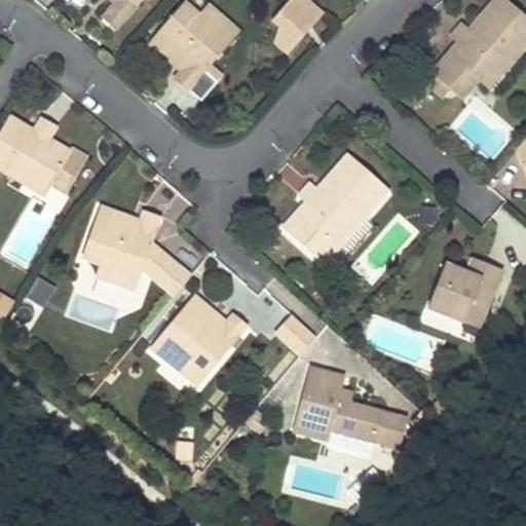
[(103,14),(116,26),(139,0),(115,0),(115,1),(103,14)]
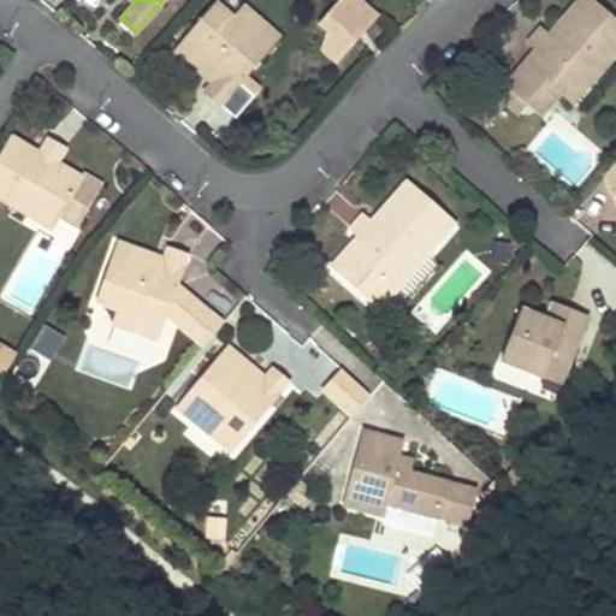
[(217,0),(215,0),(176,46),(206,72),(213,64),(221,70),(213,80),(203,90),(219,104),(244,73),(261,54),(252,46),(270,25),(243,3),(234,13),(217,0)]
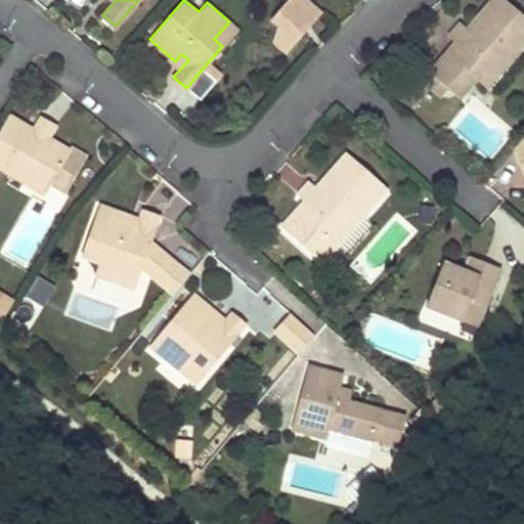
[(287,50),(322,9),(310,0),(286,0),(271,17),(284,29),(274,40),(287,50)]
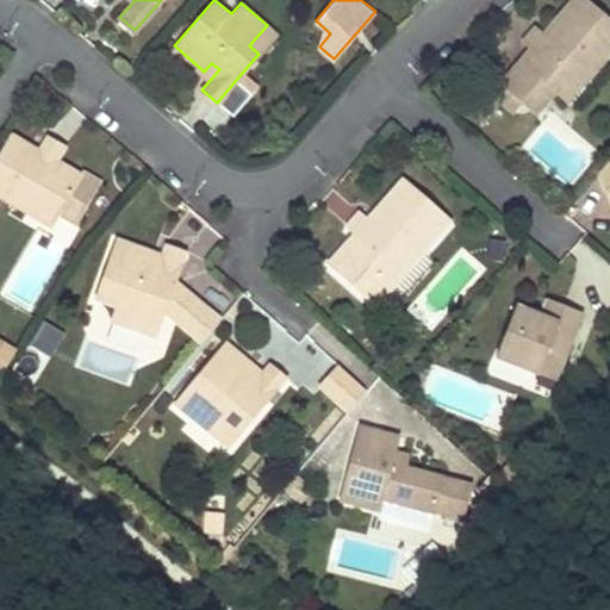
[(534,24),(521,39),(529,47),(499,81),(503,83),(496,93),(512,109),(521,99),(539,78),(554,89),(566,100),(609,49),(609,18),(587,0),(567,0),(548,24),(560,33),(553,41),(542,31),(534,24)]
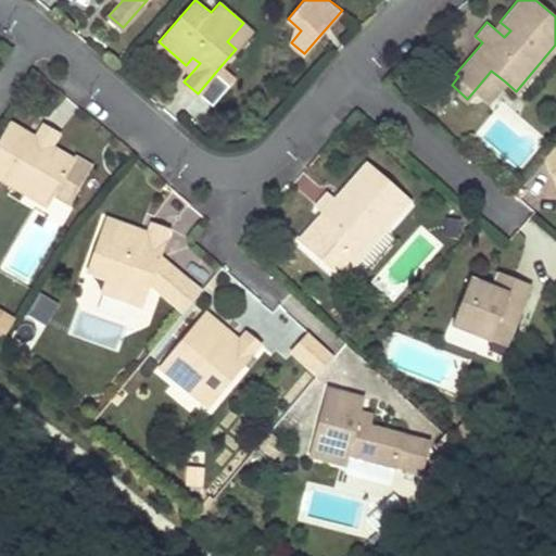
[(494,28),(504,37),(510,30),(500,22),(494,28)]
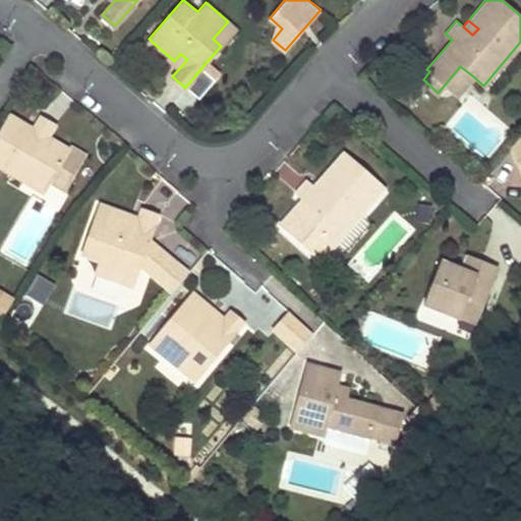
[(213,39),(221,46),(236,29),(228,21),(213,39)]
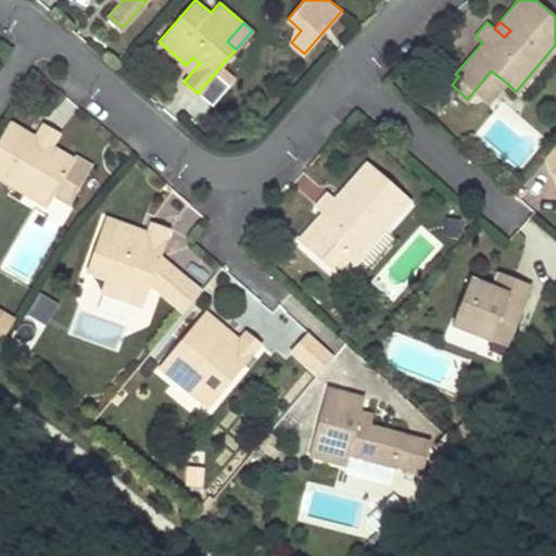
[(200,63),(192,58),(186,65),(192,72),(200,63)]
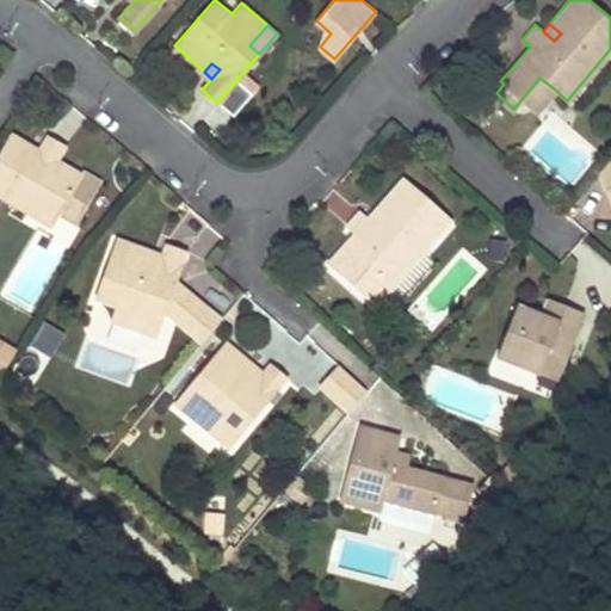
[(259,87),(242,73),(217,103),(233,116),(259,87)]
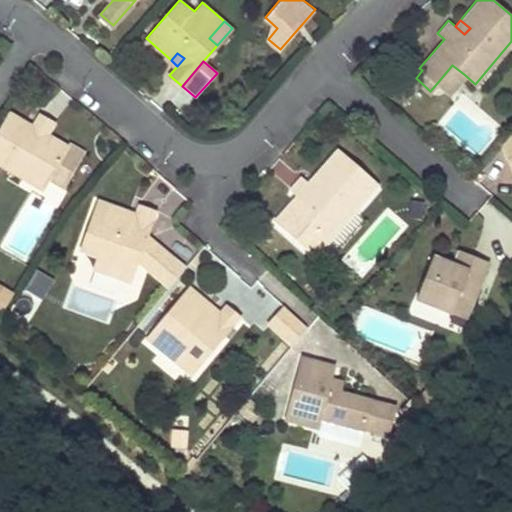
[(465,75),(452,65),(437,83),(450,93),(465,75)]
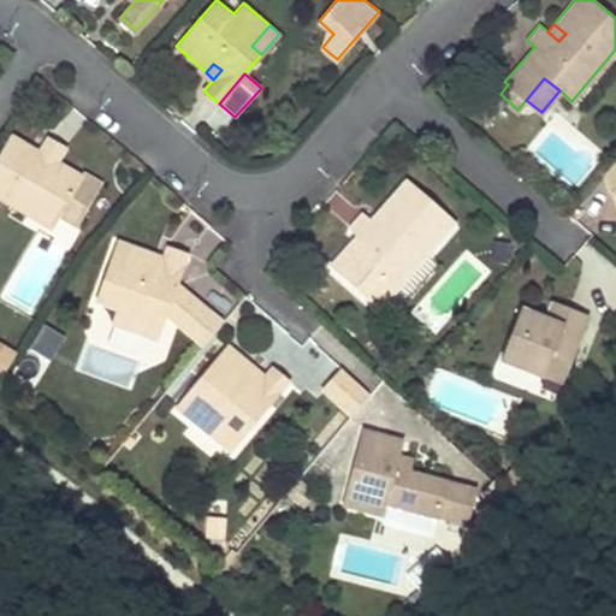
[(31,143),(12,132),(0,152),(0,194),(28,211),(35,199),(60,212),(78,223),(102,181),(84,170),(83,172),(58,158),(66,143),(49,134),(41,148),(36,157),(27,152),(31,143)]
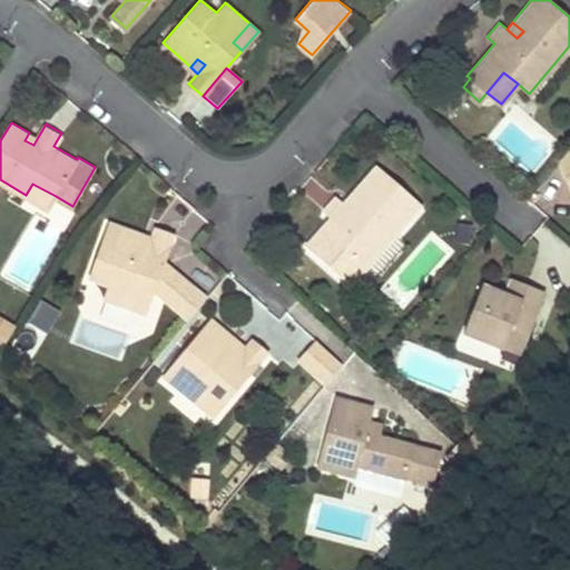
[(33,145),(38,137),(29,133),(25,140),(33,145)]
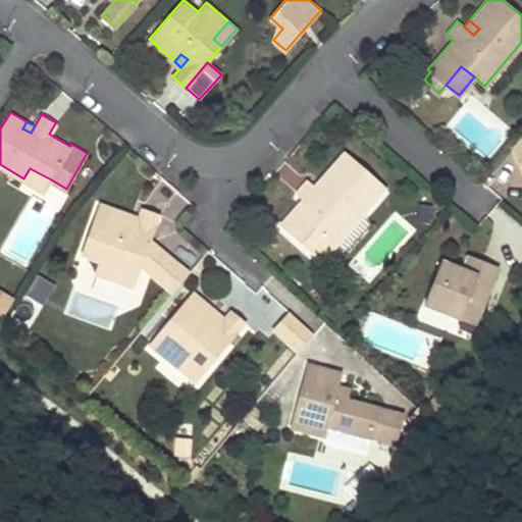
[(521,158),(521,133),(513,143),(519,160),(521,158)]
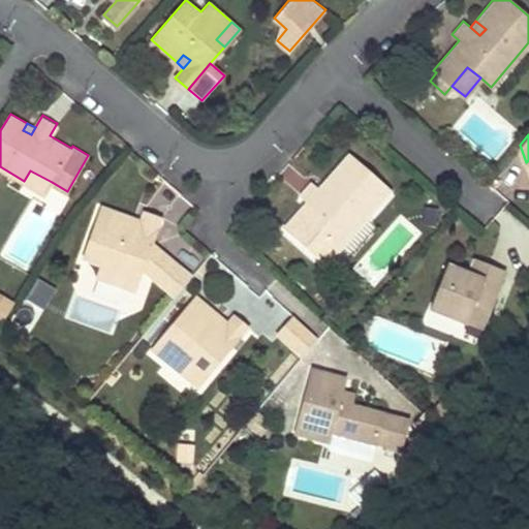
[(329,195),(312,181),(301,194),(308,199),(285,226),(318,255),(332,241),(339,247),(391,188),(349,152),(324,181),(334,189),(329,195)]
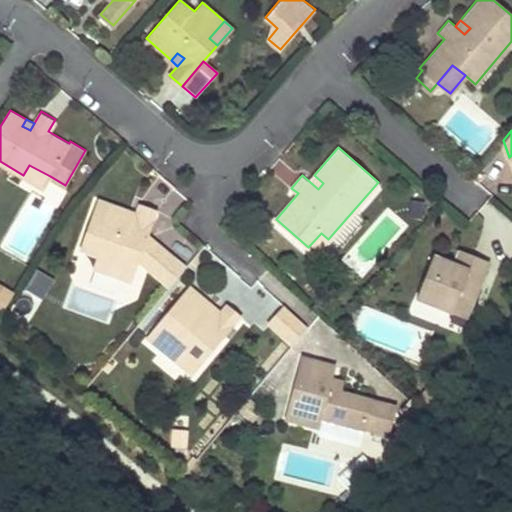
[(44,187),(50,176),(29,165),(23,175),(44,187)]
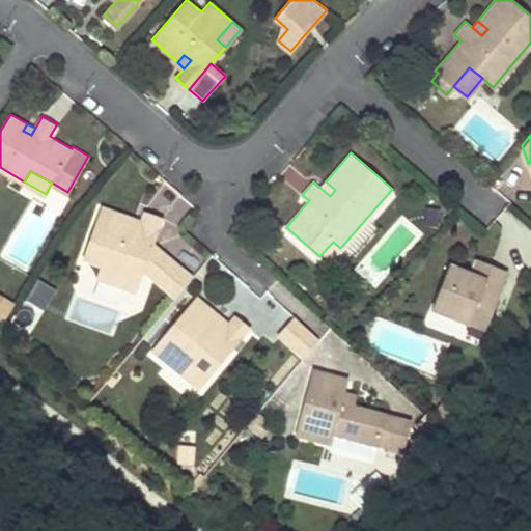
[(133,264),(143,269),(173,295),(192,274),(154,241),(162,216),(146,210),(142,221),(138,231),(131,228),(134,219),(101,206),(83,257),(101,263),(96,276),(124,286),(133,264)]
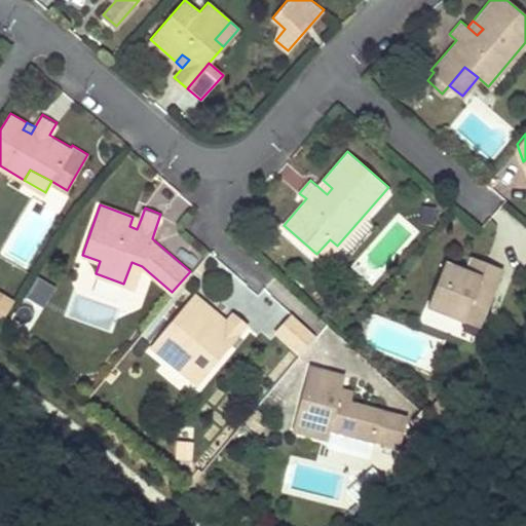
[(133,217),(129,226),(137,229),(141,219),(133,217)]
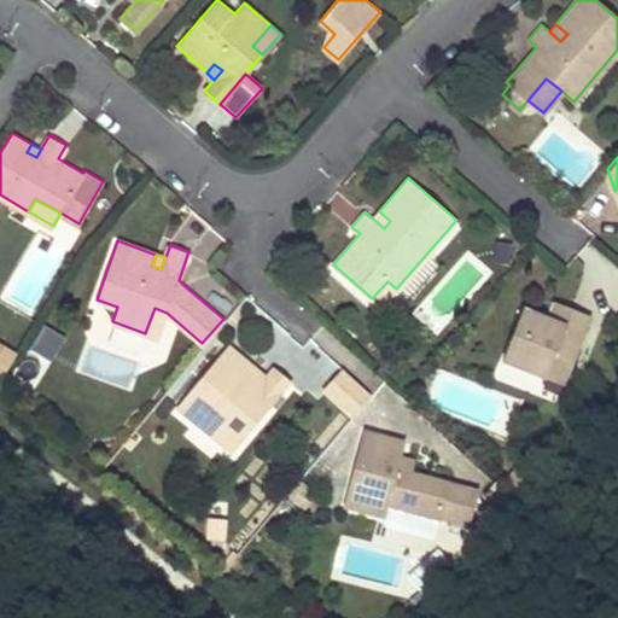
[(382,307),(396,289),(388,281),(372,298),(382,307)]
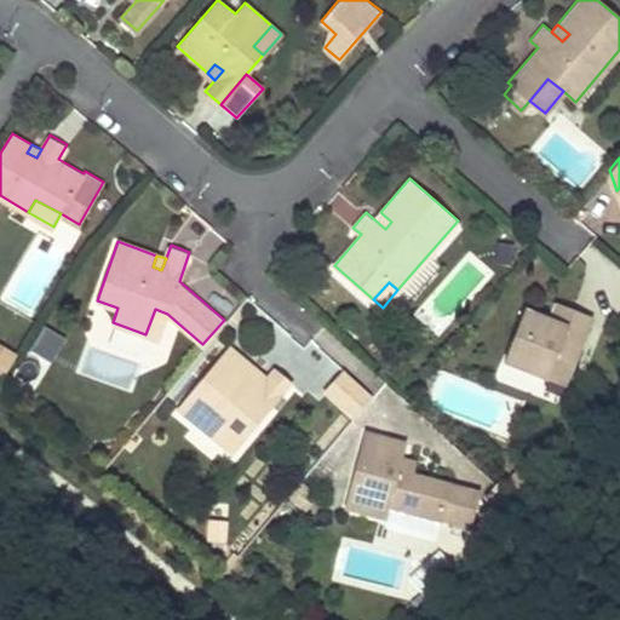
[(568,323),(574,306),(557,300),(551,317),(568,323)]
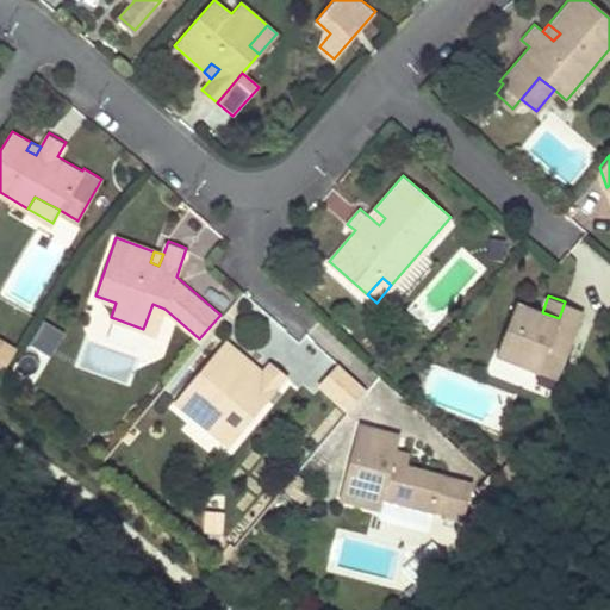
[(562,362),(583,310),(565,302),(559,318),(542,312),(517,303),(498,354),(540,371),(545,356),(562,362)]
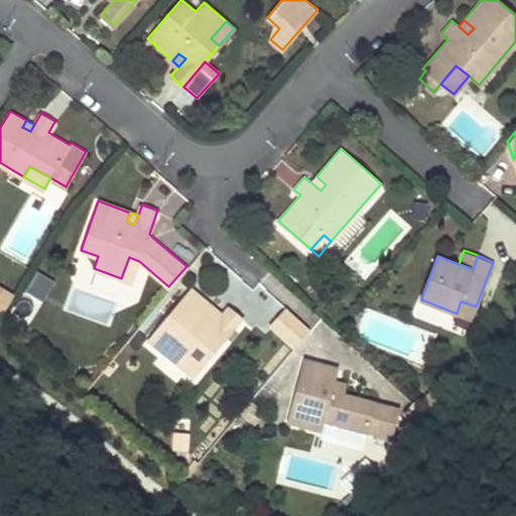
[(139,261),(129,257),(121,278),(132,282),(139,261)]
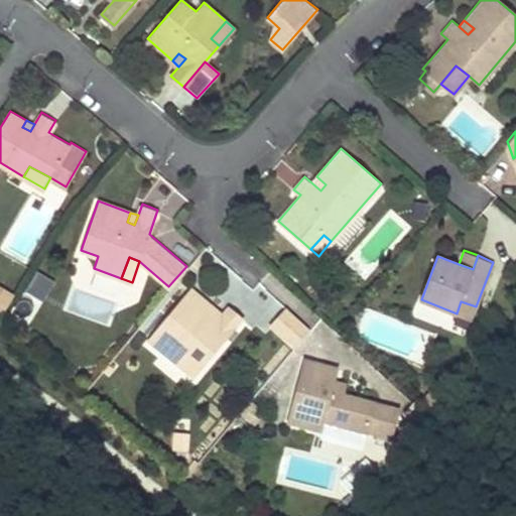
[(54,282),(38,273),(27,292),(43,302),(54,282)]
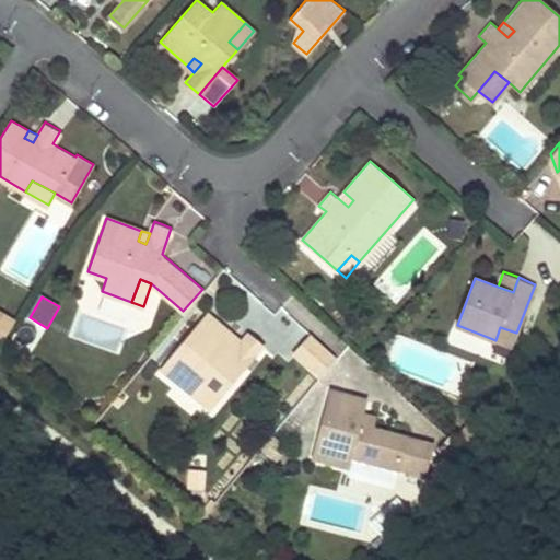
[(248,331),(240,341),(233,350),(225,343),(233,336),(205,312),(160,366),(165,371),(190,393),(209,407),(263,342),(248,331)]
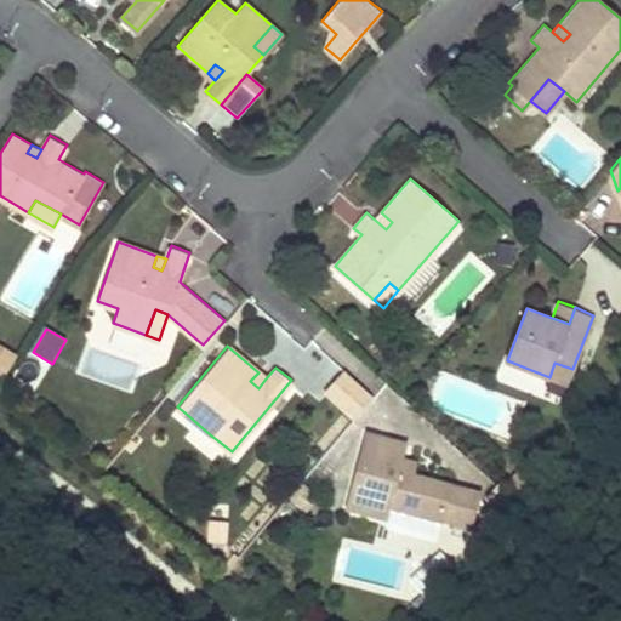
[(16,357),(0,347),(0,372),(5,376),(16,357)]
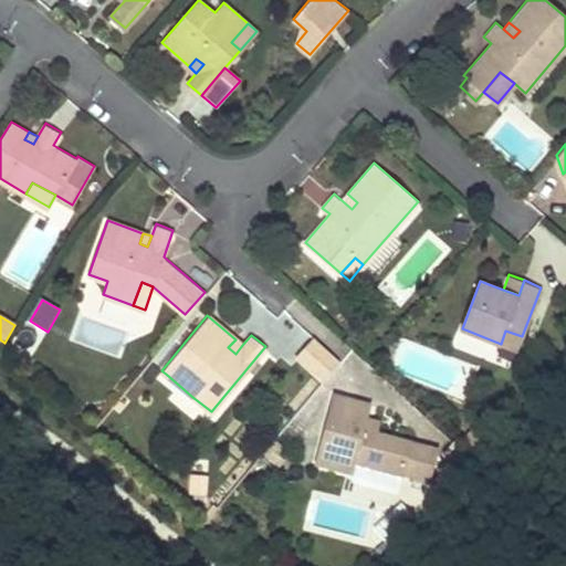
[(522,336),(505,331),(501,344),(516,349),(522,336)]
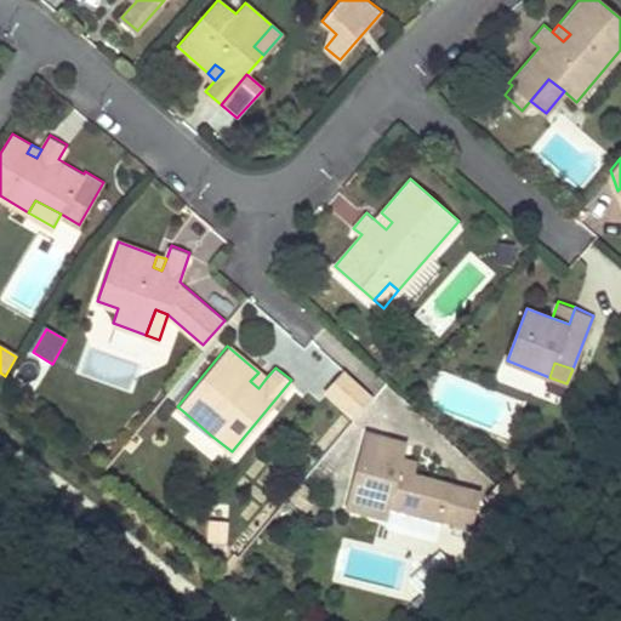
[(258,372),(250,381),(258,388),(266,379),(258,372)]
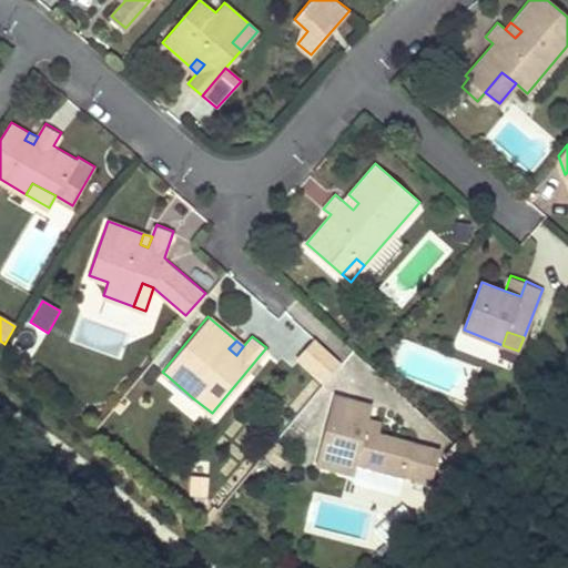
[(340,364),(314,341),(297,359),(323,383),(340,364)]
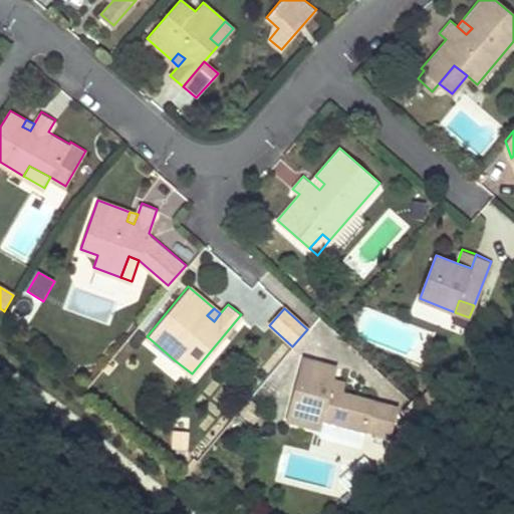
[(336,363),(302,354),(285,417),(289,418),(314,426),(319,426),(321,418),(363,429),(364,428),(389,435),(396,406),(371,400),(372,398),(342,390),(343,387),(330,383),(332,376),(336,363)]
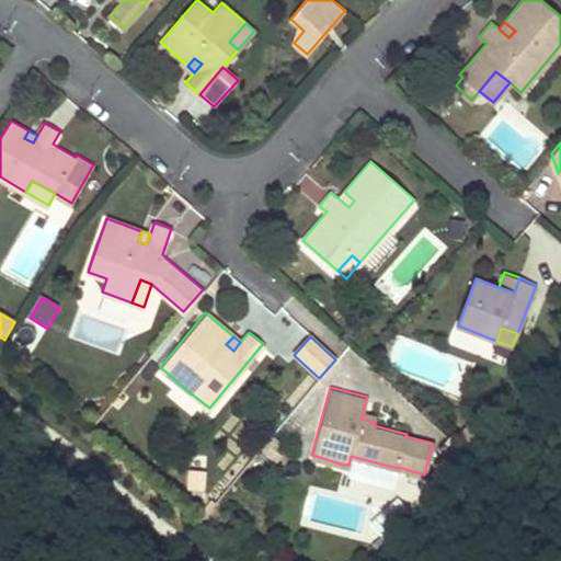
[(363,411),(361,419),(375,422),(377,414),(363,411)]
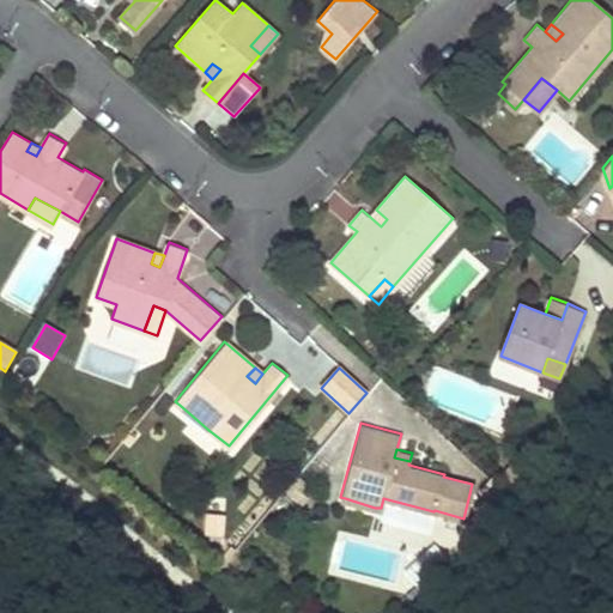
[(224,515),(206,514),(206,536),(223,536),(224,515)]
